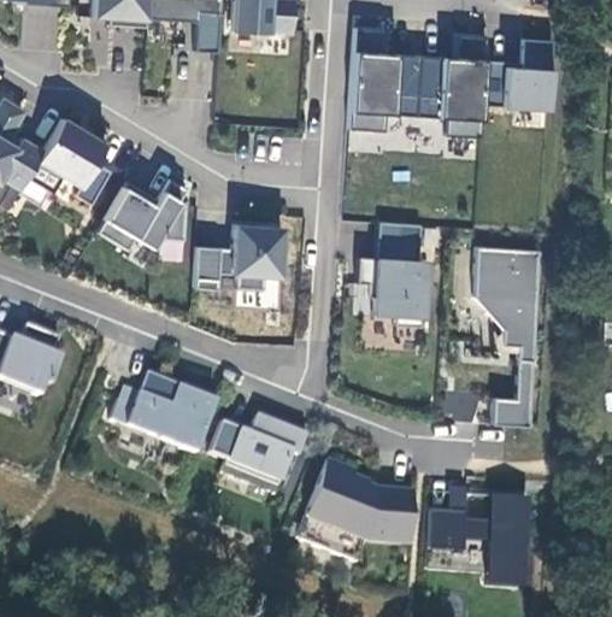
[(111,25),(149,28),(149,19),(151,0),(96,0),(95,17),(111,18),(111,25)]
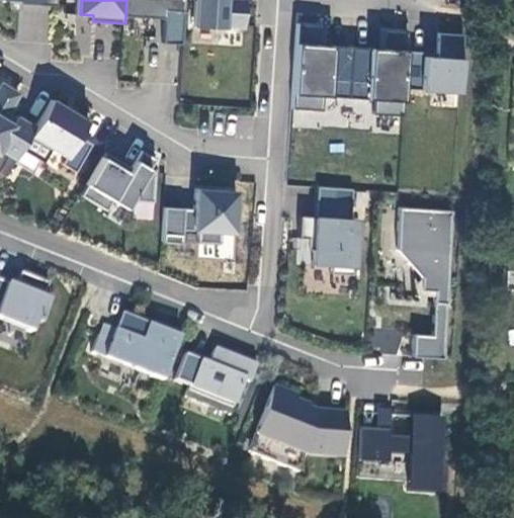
[(126,0),(125,16),(167,18),(166,42),(185,45),(187,0),(126,0)]
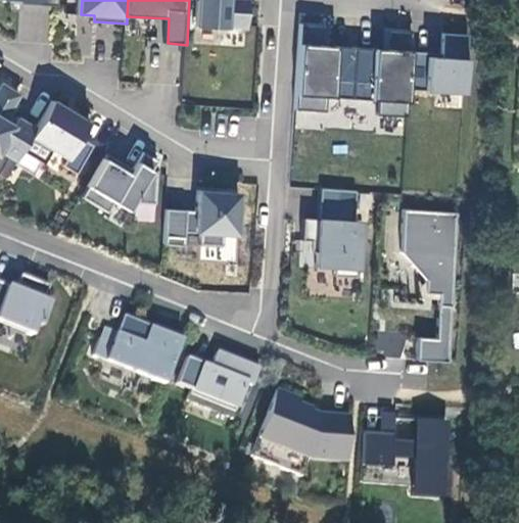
[(199,0),(198,27),(229,29),(229,26),(249,27),(251,0),(199,0)]
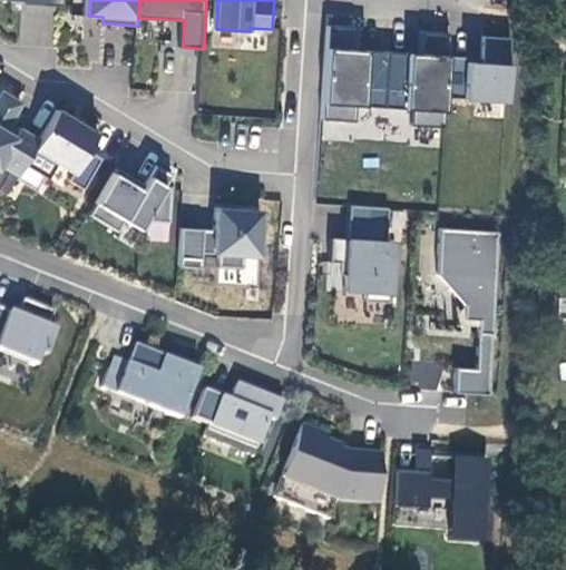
[(23,41),(54,47),(57,20),(28,15),(23,41)]
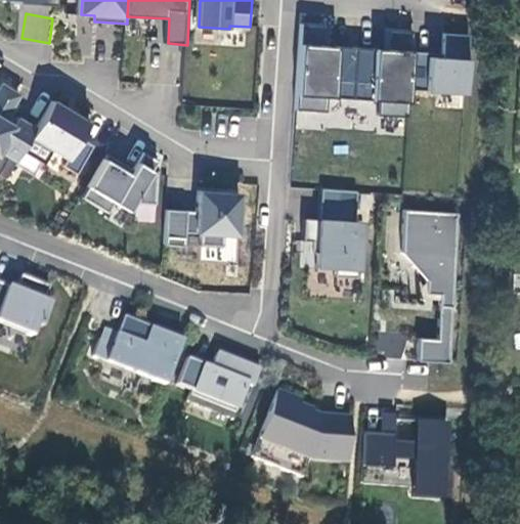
[(349,83),(356,83),(358,48),(339,46),(338,59),(327,59),(329,25),(303,24),(298,110),(329,112),(330,96),(348,98),(349,83)]
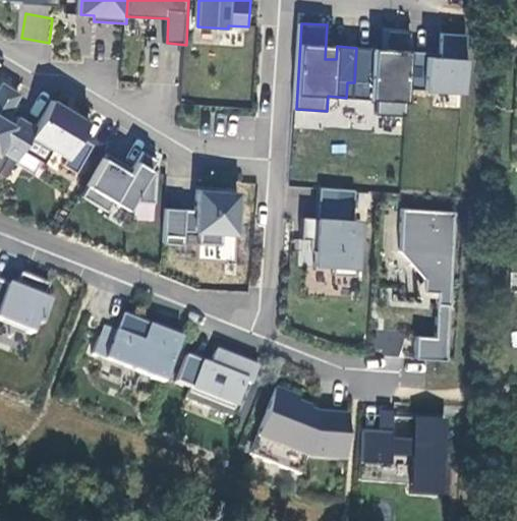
[(378,114),(407,117),(412,51),(413,31),(389,30),(386,63),(376,62),(377,49),(356,48),(354,82),(361,83),(360,99),(379,100),(378,114)]
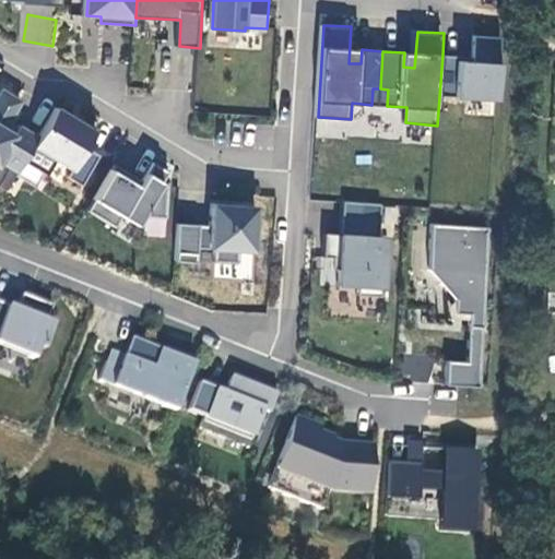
[(476,35),(475,57),(475,61),(461,61),(461,57),(443,55),(439,96),(499,100),(504,37),(476,35)]
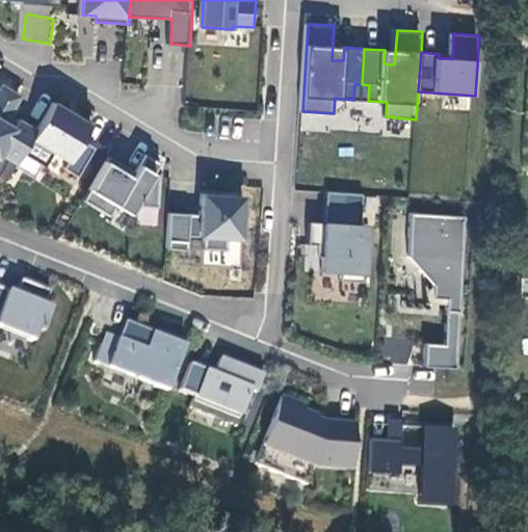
[(33,138),(38,130),(20,118),(19,122),(15,128),(6,123),(10,116),(23,96),(4,85),(0,91),(0,154),(1,153),(19,163),(33,138)]
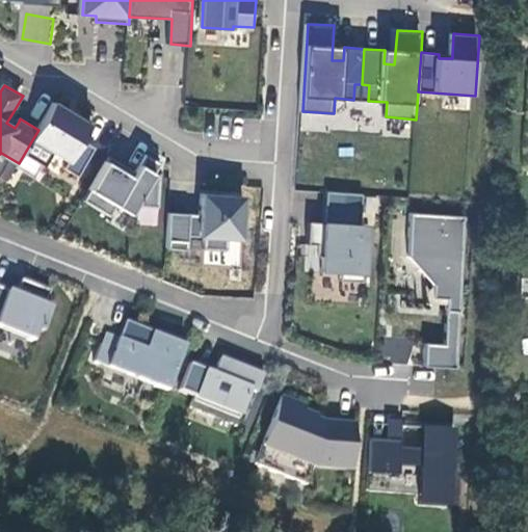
[(54,103),(38,130),(33,138),(70,160),(66,167),(80,177),(98,148),(84,139),(95,122),(79,112),(78,115),(55,102),(54,103)]
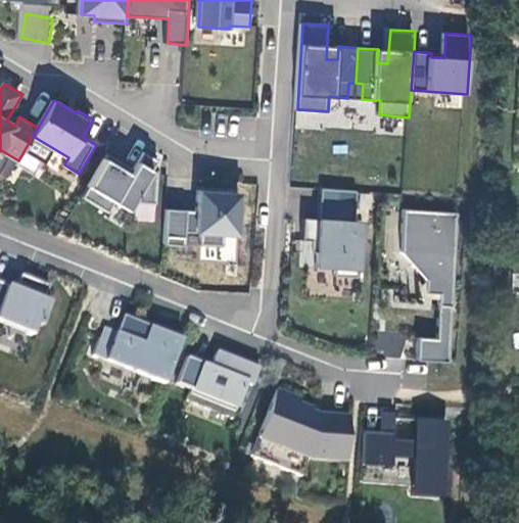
[(160,160),(146,151),(135,169),(109,153),(83,196),(109,211),(115,201),(131,210),(136,201),(157,203),(159,173),(154,171),(160,160)]
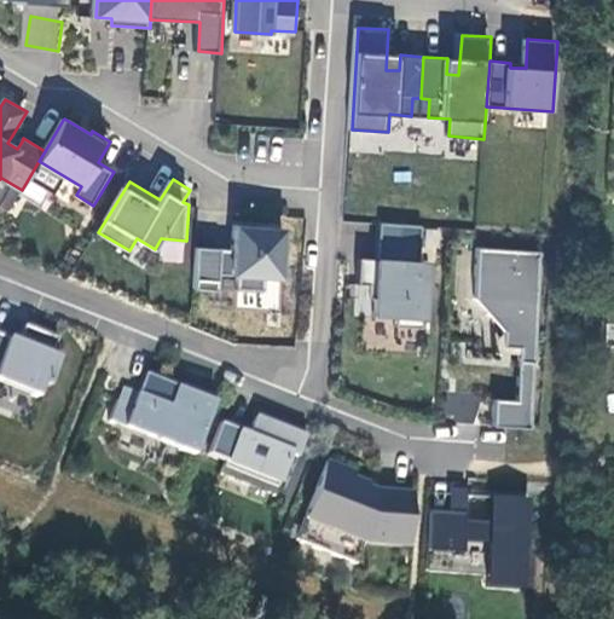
[(421,262),(423,226),(382,223),(380,259),(361,258),(359,284),(370,284),(369,296),(377,298),(375,317),(398,318),(397,327),(423,328),(428,262),(421,262)]
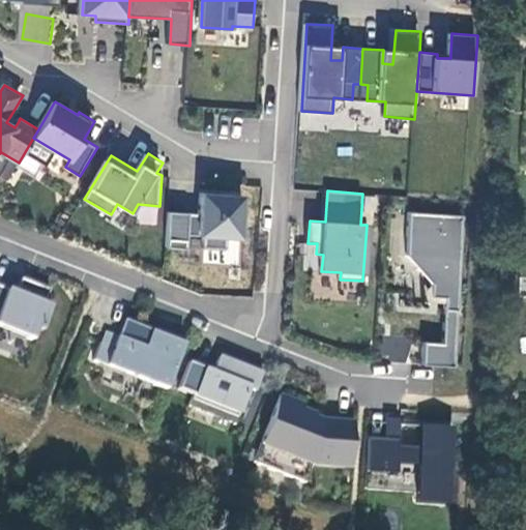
[(170,211),(168,246),(187,248),(188,234),(204,235),(204,246),(227,248),(228,237),(241,238),(244,196),(202,193),(201,213),(170,211)]
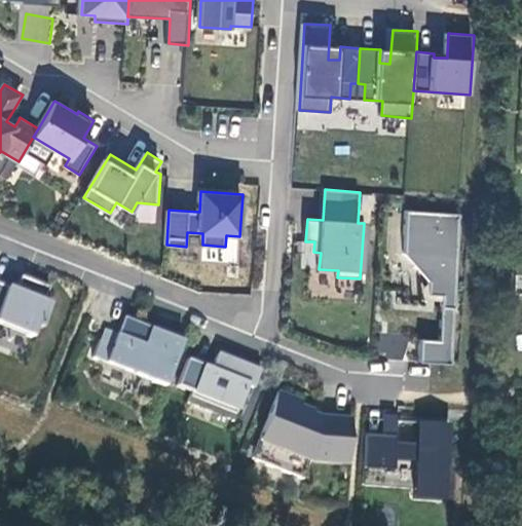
[(421,338),(420,362),(452,364),(461,214),(409,211),(406,254),(431,282),(430,294),(444,295),(444,300),(441,340),(421,338)]
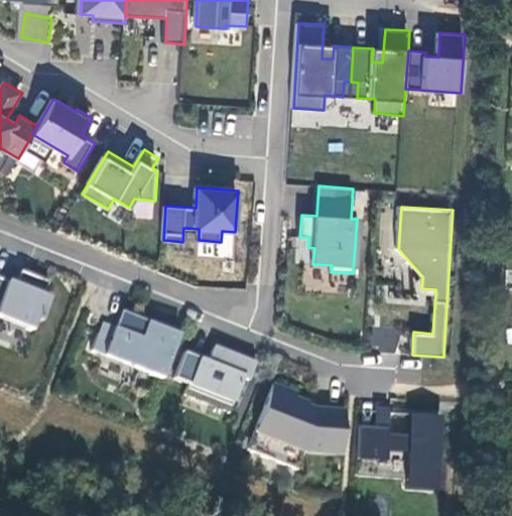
[(17,285),(0,278),(0,317),(33,332),(37,320),(42,323),(51,299),(45,296),(50,282),(37,277),(22,271),(17,285)]
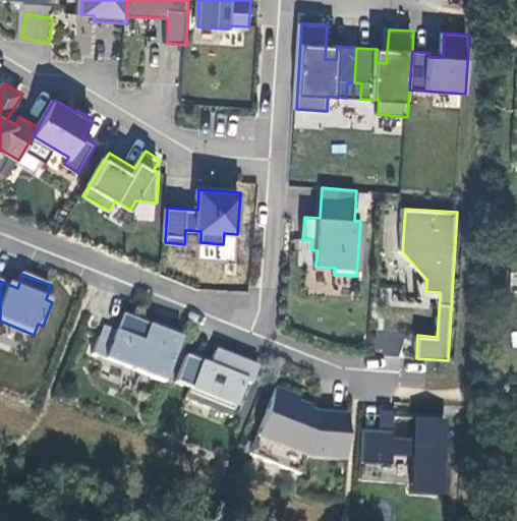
[(166,384),(184,338),(125,314),(118,332),(111,329),(107,339),(102,337),(95,355),(166,384)]
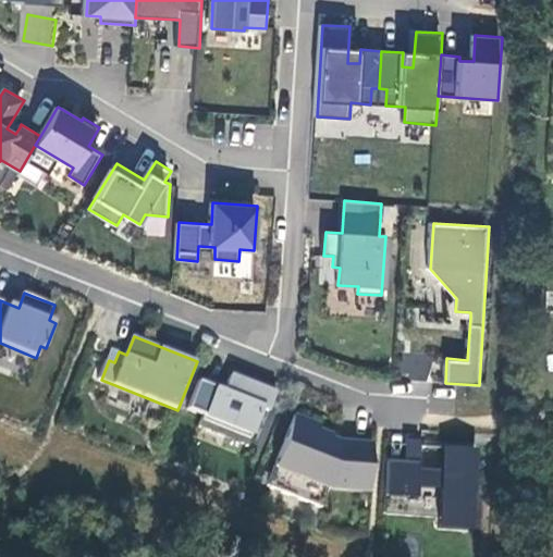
[(226,392),(201,381),(191,409),(206,416),(205,420),(253,438),(265,409),(271,411),(278,393),(233,375),(226,392)]
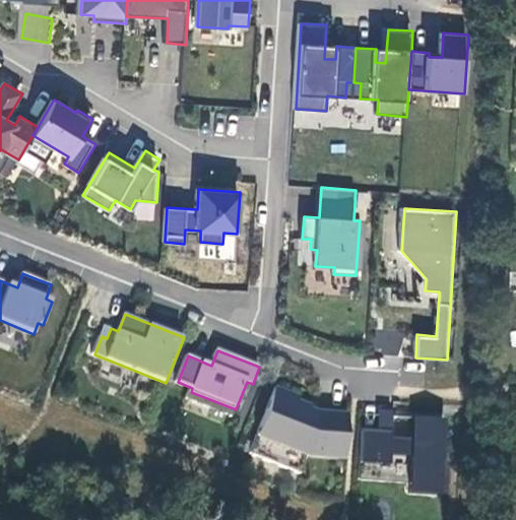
[(345,459),(348,414),(325,413),(325,414),(300,404),(302,397),(277,388),(251,454),(302,474),(309,456),(345,459)]
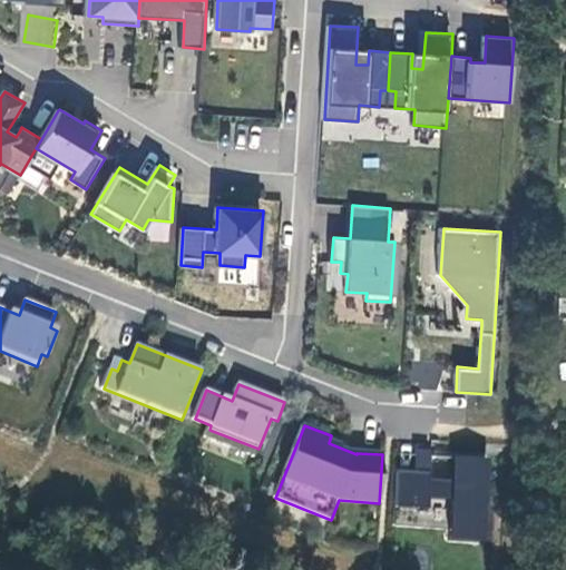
[(259,449),(210,430),(206,438),(256,457),(259,449)]
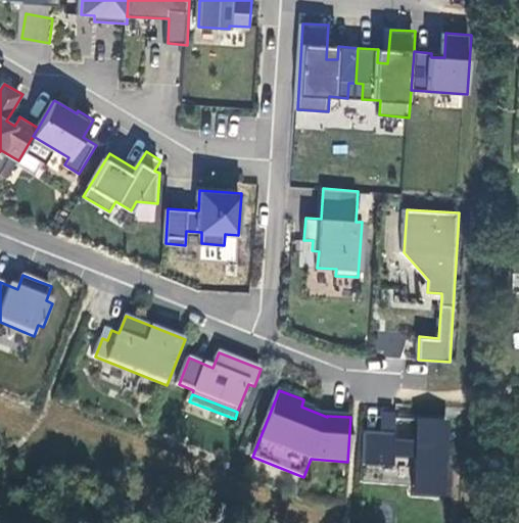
[(382,414),(381,434),(395,435),(396,415),(382,414)]
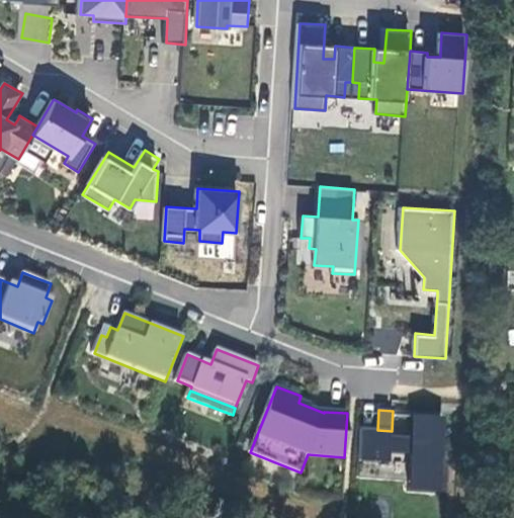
[(361,429),(358,473),(409,478),(409,483),(408,490),(440,492),(445,420),(413,417),(411,439),(392,437),(392,431),(377,430),(361,429)]
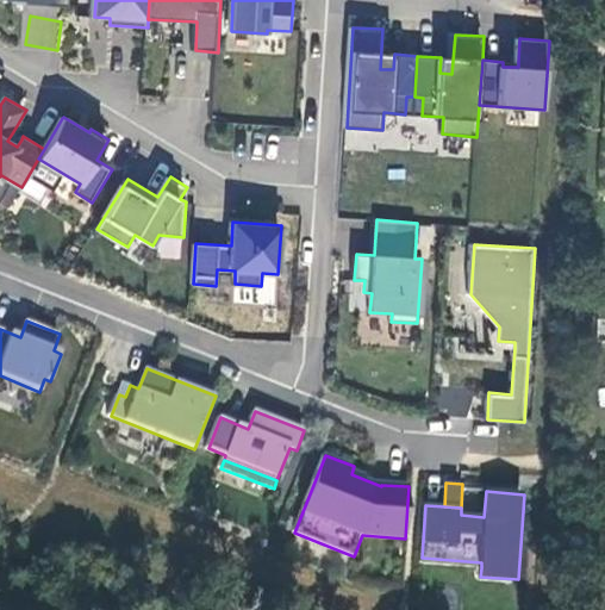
All buildings are outlined.
